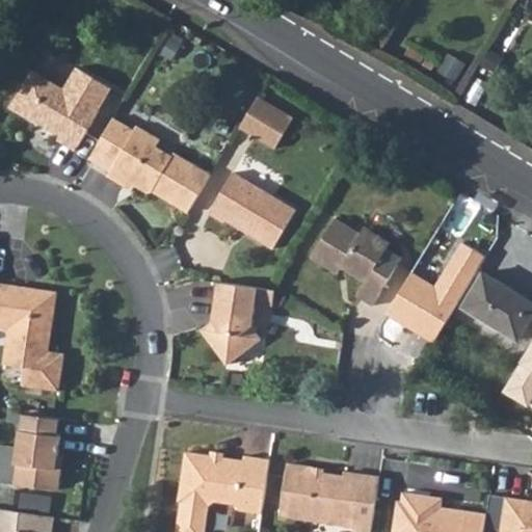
[(12,109),(59,138),(56,141),(71,151),(74,147),(76,148),(98,111),(97,111),(107,95),(72,72),(60,90),(33,74),(12,109)]
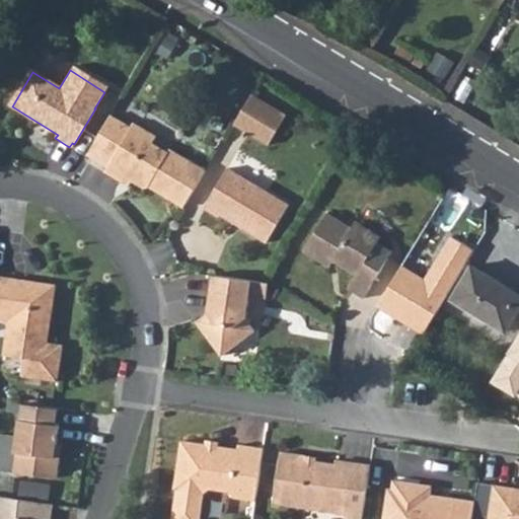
[(285,119),(250,98),(233,126),(268,148),(285,119)]
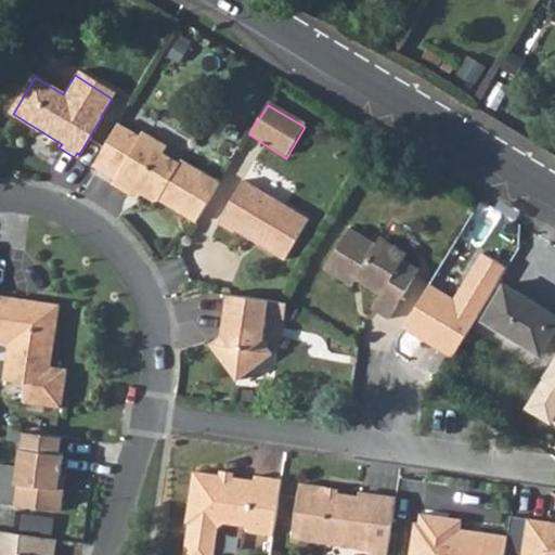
[(196,223),(220,184),(181,160),(179,165),(163,155),(167,147),(143,133),(141,138),(118,125),(92,167),(115,181),(112,185),(129,196),(133,190),(153,202),(159,202),(196,223)]
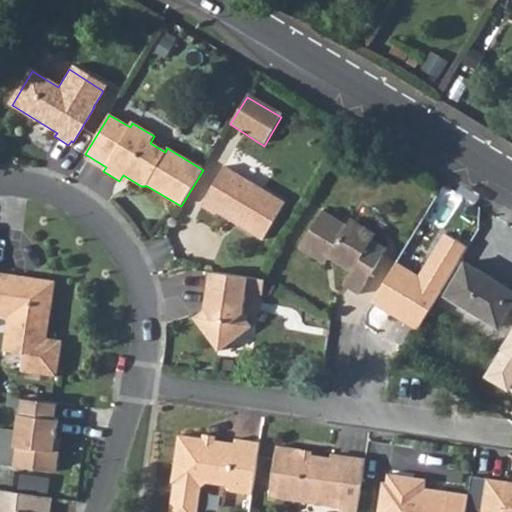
[(201,207),(216,216),(218,213),(263,241),(285,205),(225,168),(201,207)]
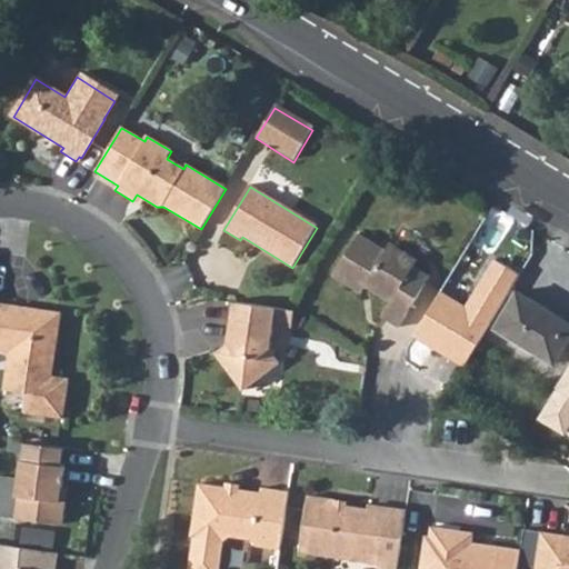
[(381,317),(398,327),(429,277),(409,265),(407,253),(390,243),(386,250),(358,233),(332,276),(361,293),(365,287),(390,302),(381,317)]
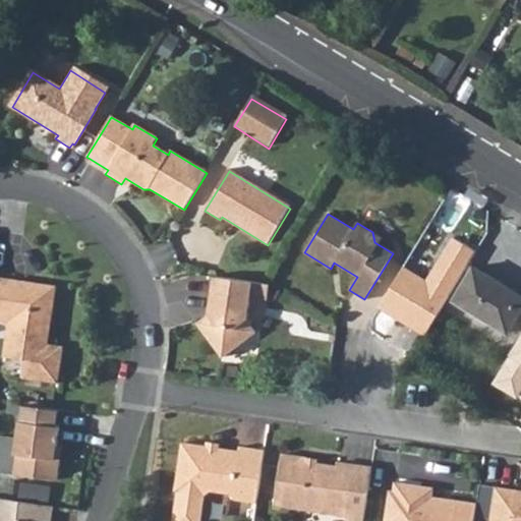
[(404,268),(380,308),(422,335),(472,251),(451,238),(425,280),(404,268)]
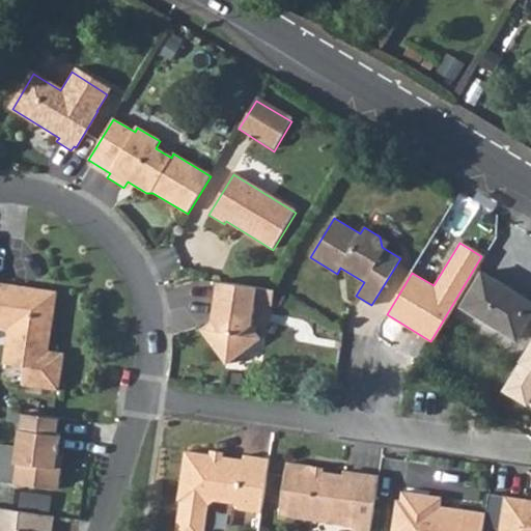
[(463,306),(518,338),(530,314),(530,301),(482,273),(463,306)]
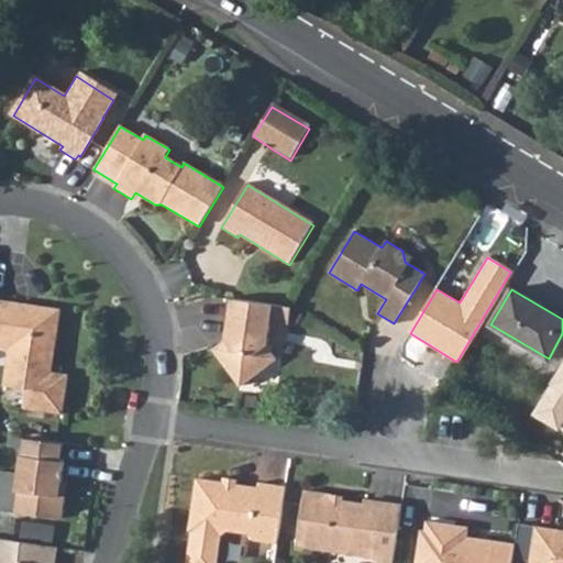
[(273,306),(232,299),(224,341),(212,350),(238,386),(275,361),(266,348),(271,322),(289,326),(291,309),(273,306)]
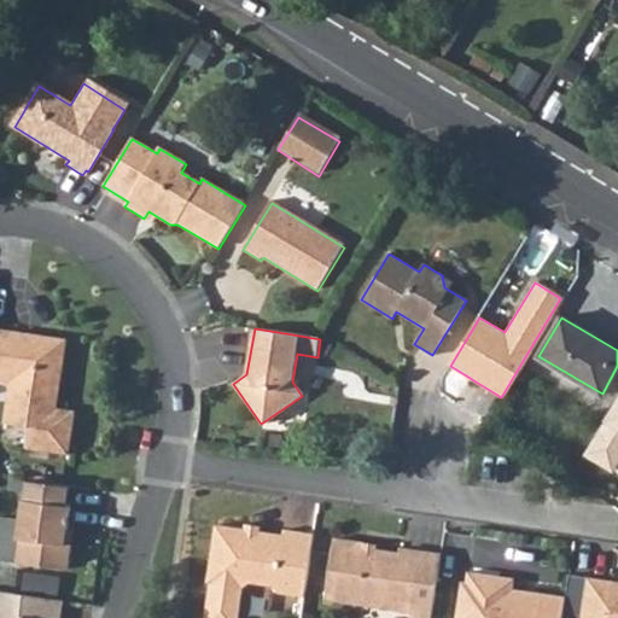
[(24,449),(66,455),(74,412),(54,409),(64,342),(0,331),(0,380),(9,382),(3,424),(27,427),(24,449)]
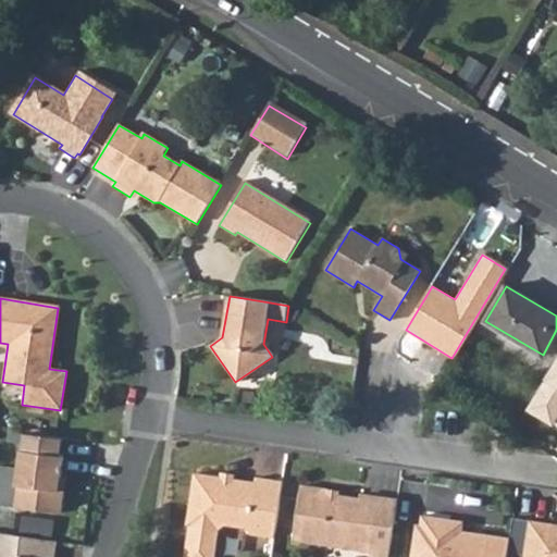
[(556,358),(525,412),(553,426),(556,419),(556,358)]
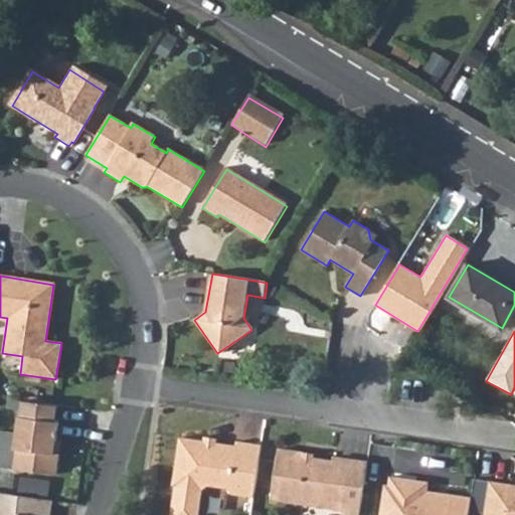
[(24,400),(22,417),(19,417),(17,434),(0,432),(0,467),(56,476),(58,456),(54,455),(58,423),(56,422),(58,405),(24,400)]
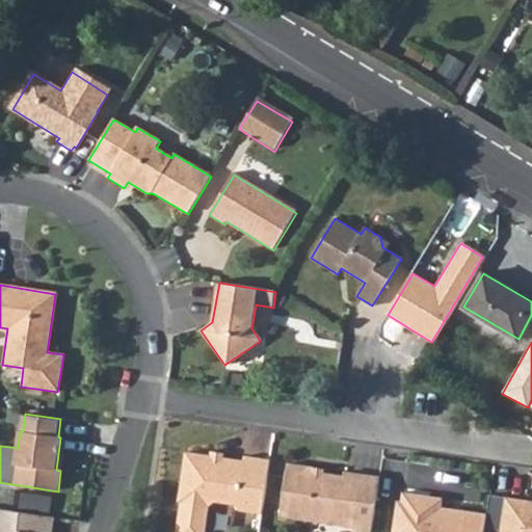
[(263,513),(270,459),(244,456),(244,460),(186,451),(179,501),(182,502),(177,531),(205,531),(209,506),(215,502),(235,504),(240,510),(263,513)]
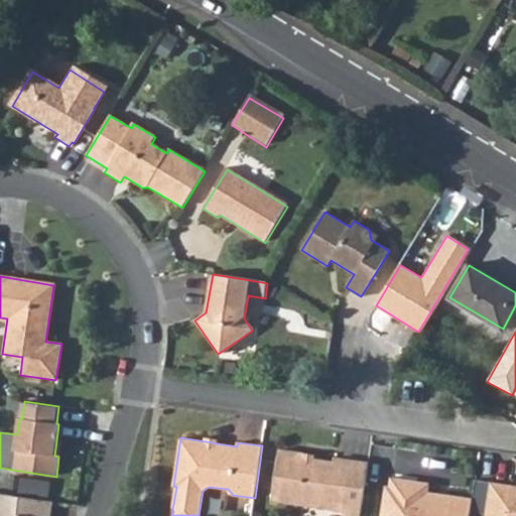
[(353,515),(361,515),(369,466),(334,460),(333,465),(303,461),(303,456),(280,453),(273,501),(342,512),(342,514),(353,515)]
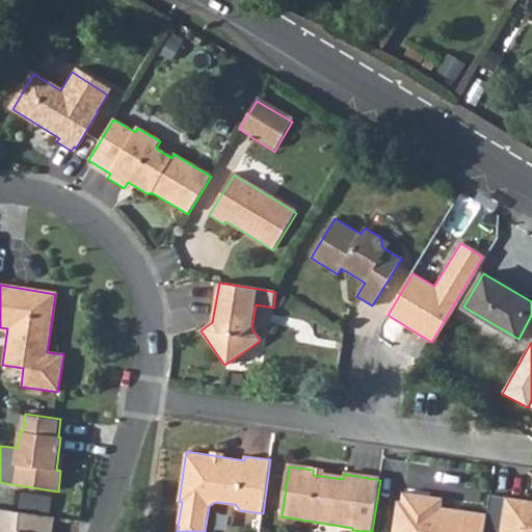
[(429,507),(429,500),(403,496),(402,504),(397,503),(393,531),(485,531),(488,515),(442,509),(429,507)]
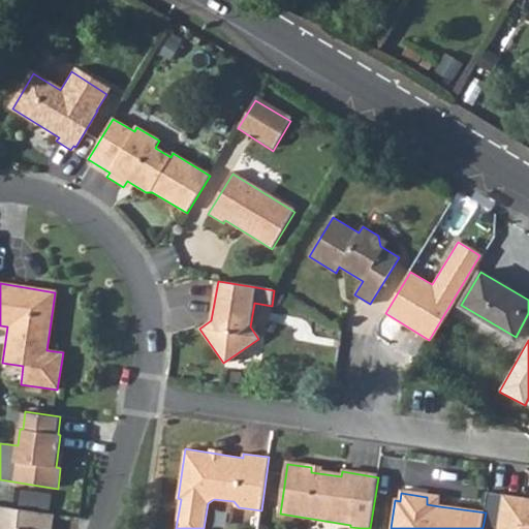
[(498,528),(528,528),(528,499),(503,496),(498,528)]
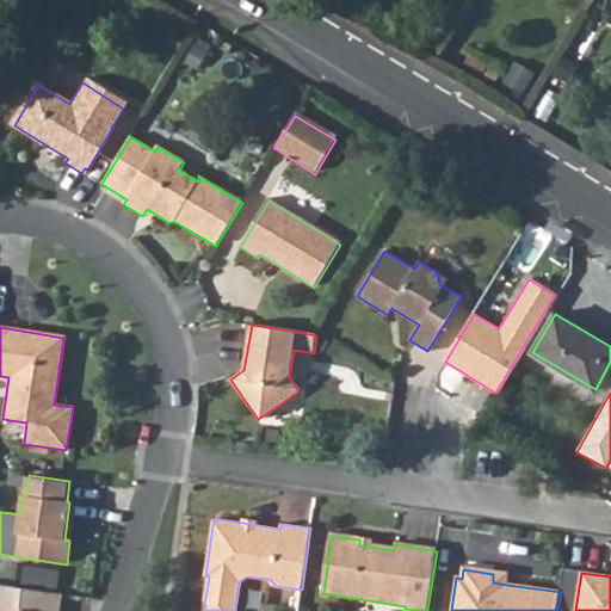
[(493,582),(507,585),(508,575),(493,574),(493,582)]
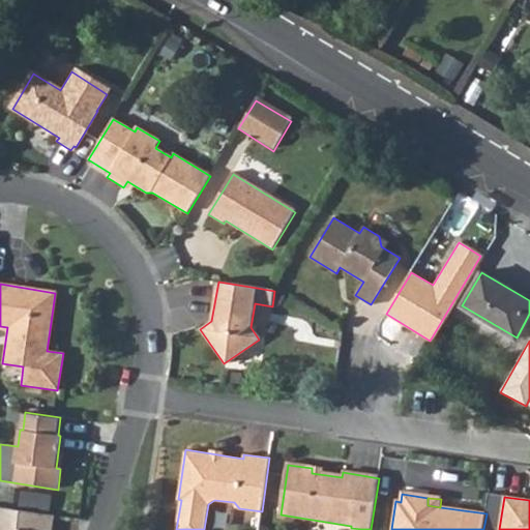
[(0,529),(52,529),(54,516),(0,506),(0,529)]
